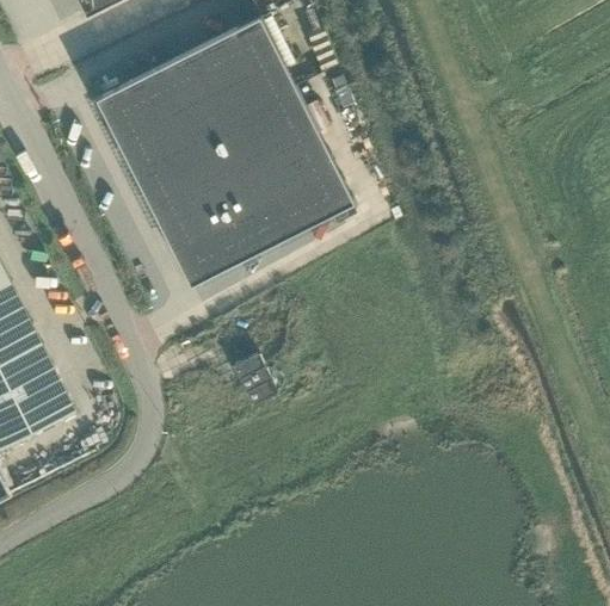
[(76,0),(86,17),(118,0),(76,0)]
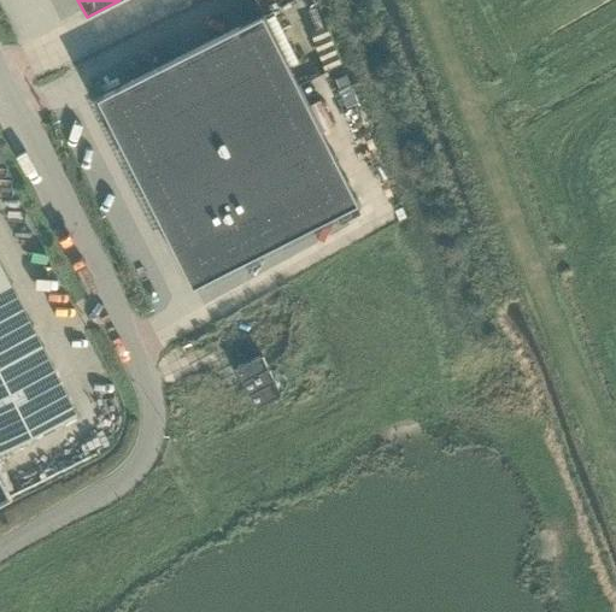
[(263,18),(98,101),(193,289),(358,206),(263,18)]
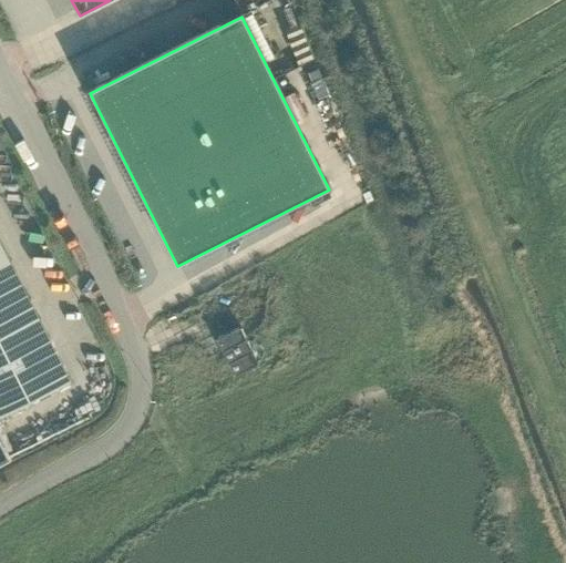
[(0,417),(71,381),(0,242),(0,417)]
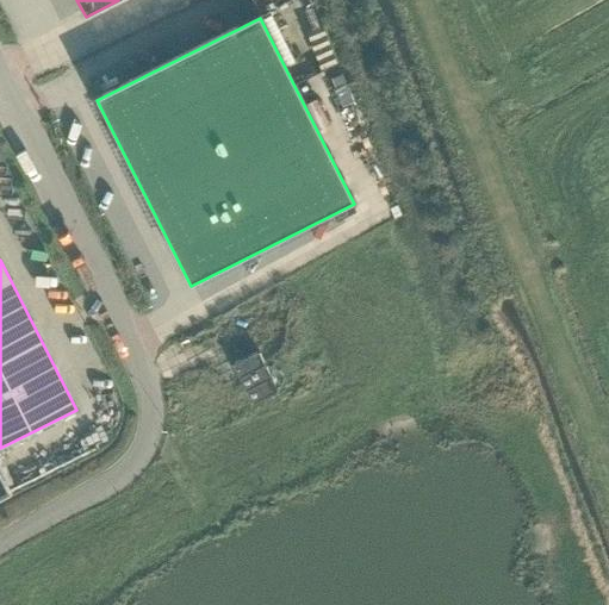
[(258,354),(231,367),(250,406),(277,393),(258,354)]
